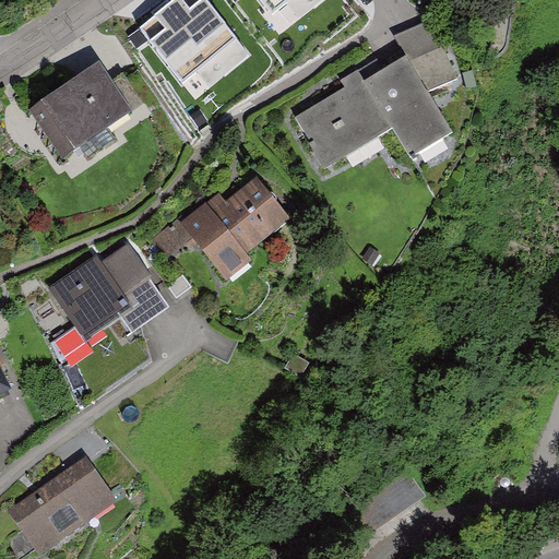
[(237,37),(206,0),(175,0),(140,28),(182,82),(237,37)]
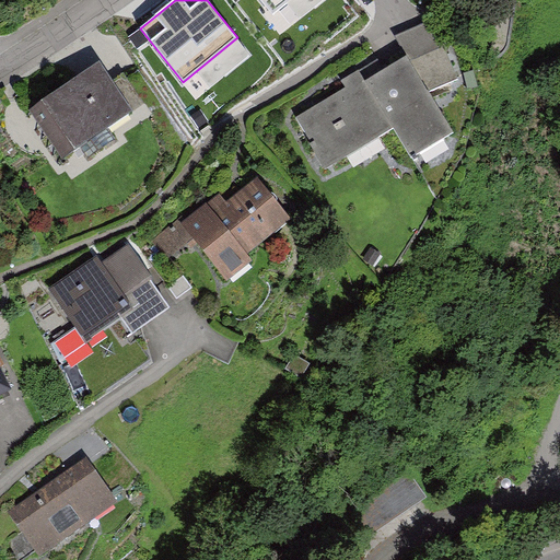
[(291,0),(261,0),(273,14),(291,0)]
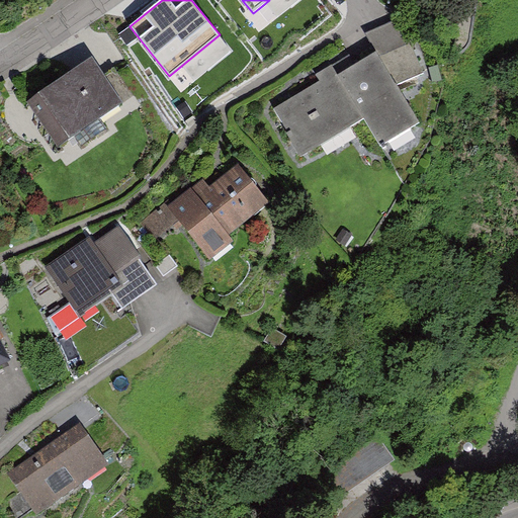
[(377,48),(397,81),(423,66),(396,18),(369,33),(377,48)]
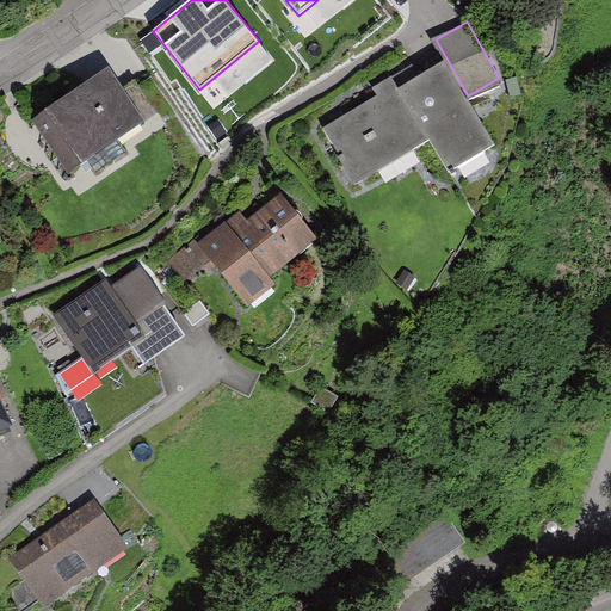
[(355,180),(431,136),(449,166),(494,141),(468,96),(445,56),(397,84),(392,74),(372,86),(377,96),(323,127),(355,180)]
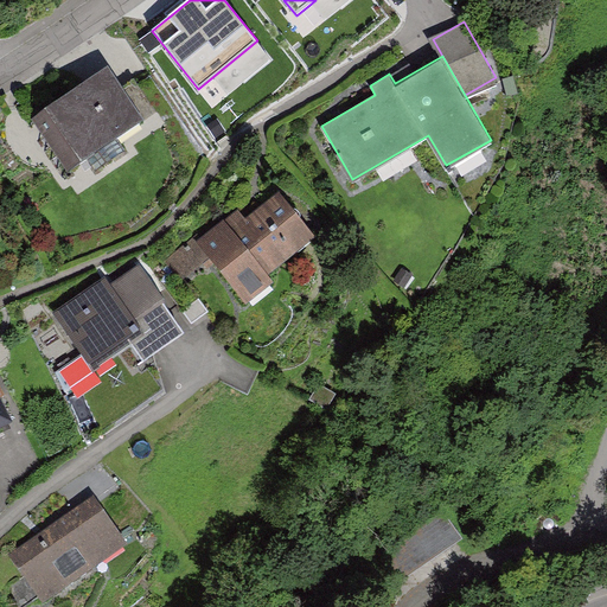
[(32,117),(68,170),(145,117),(109,65),(32,117)]
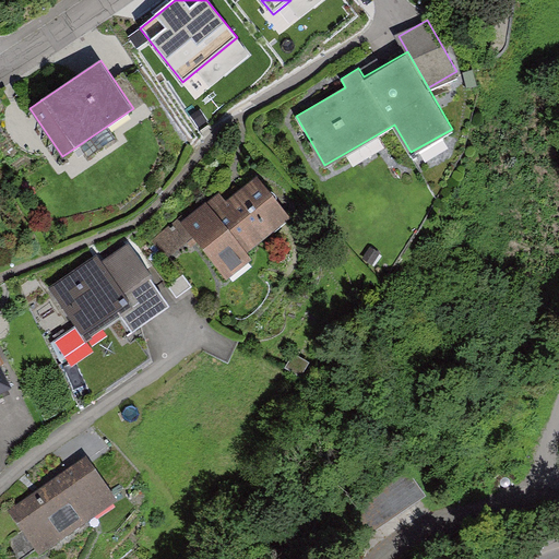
[(219,191),(185,221),(181,217),(154,239),(168,257),(193,236),(228,276),(251,257),(247,251),(292,214),(258,175),(227,200),(219,191)]
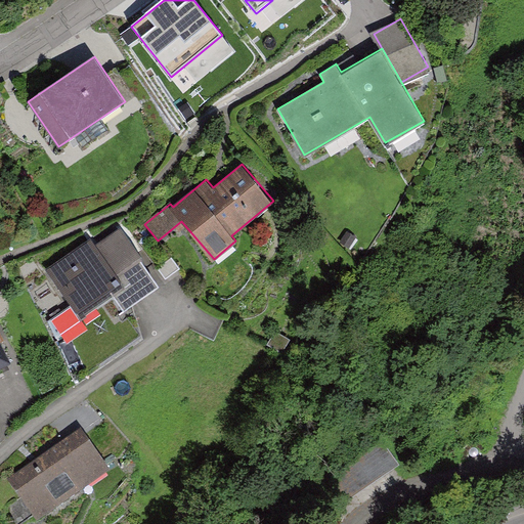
[(120,225),(95,243),(91,236),(46,268),(81,318),(114,297),(123,308),(160,282),(120,225)]
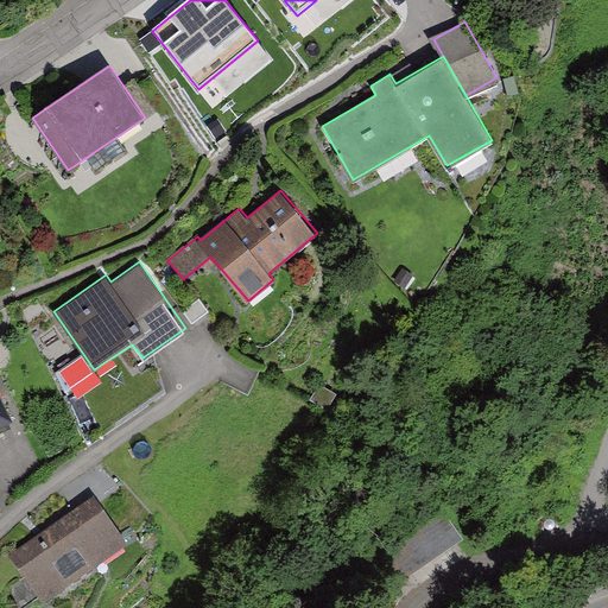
[(0,403),(0,437),(13,431),(0,403)]
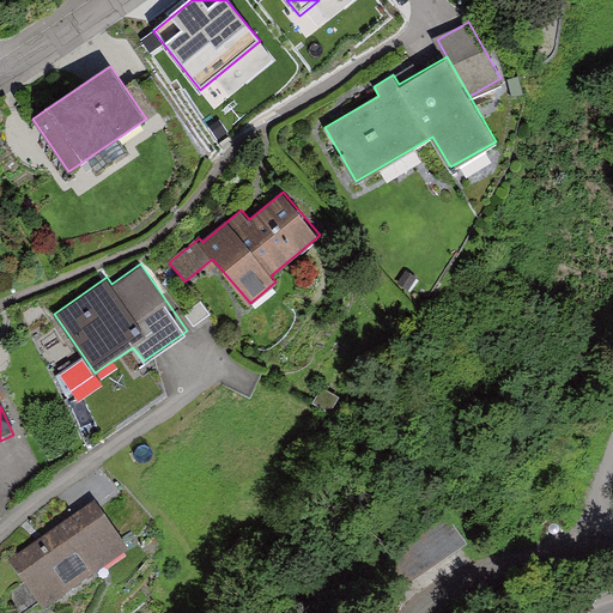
[(129,556),(95,503),(6,559),(41,612),(129,556)]
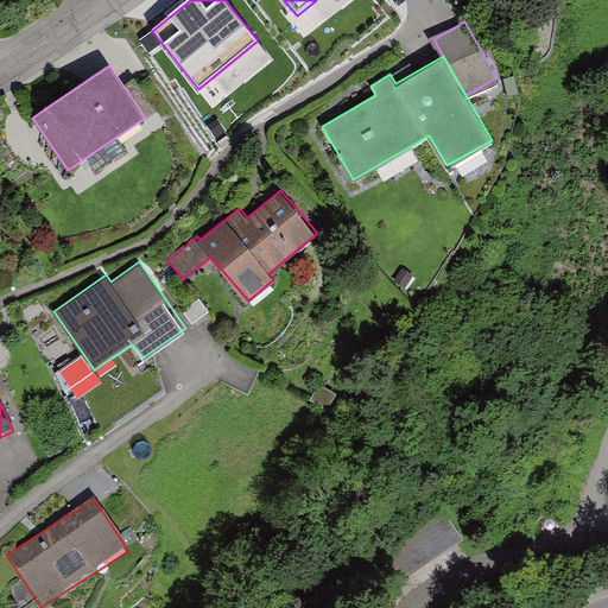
[(462,538),(441,507),(373,555),(394,586),(462,538)]
